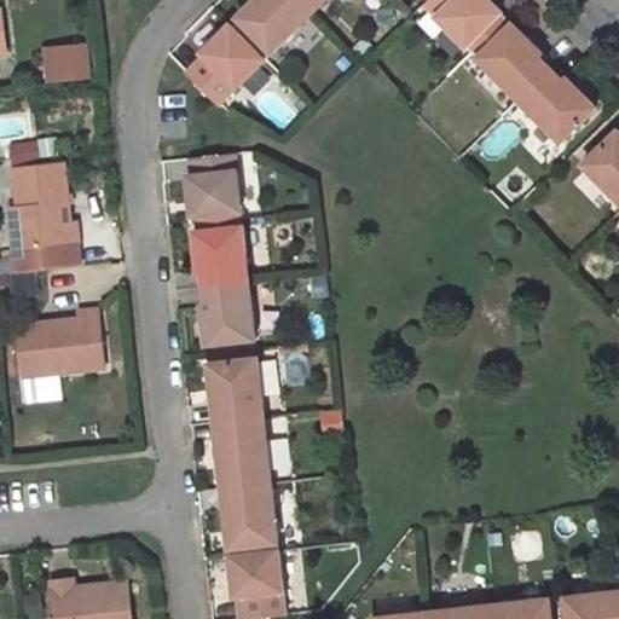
[(275,53),(317,13),(304,0),(260,0),(242,19),(244,22),(273,51),(275,53)]
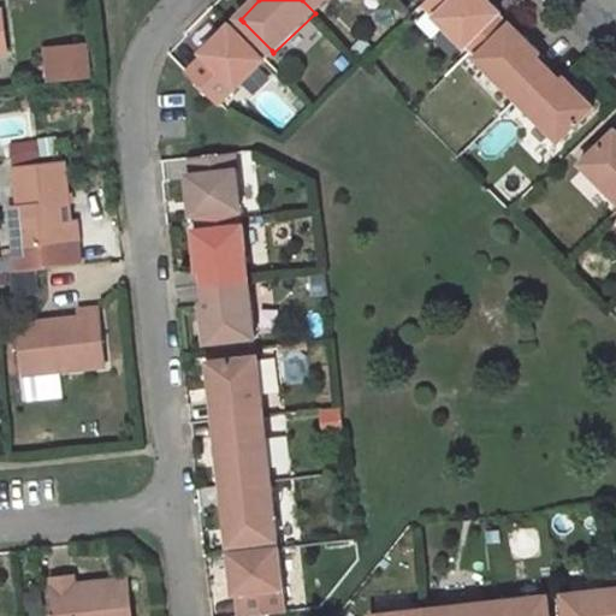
[(302,0),(315,13),(329,0),(302,0)]
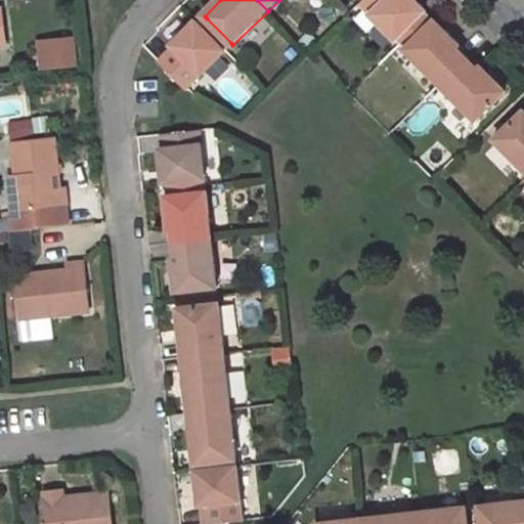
[(364,0),(360,5),(397,41),(399,39),(425,15),(427,12),(415,0),(364,0)]
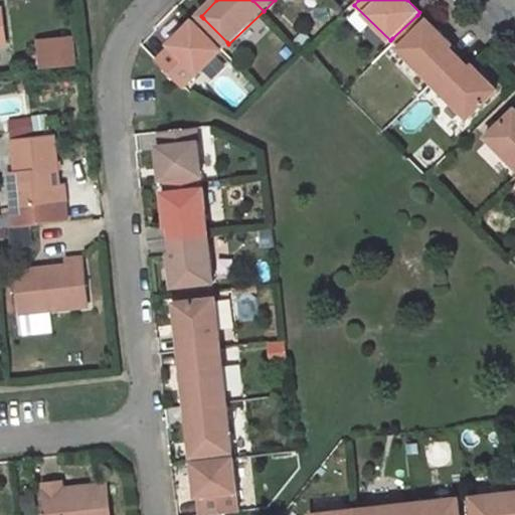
[(397,43),(416,25),(422,20),(417,15),(392,38),(397,43)]
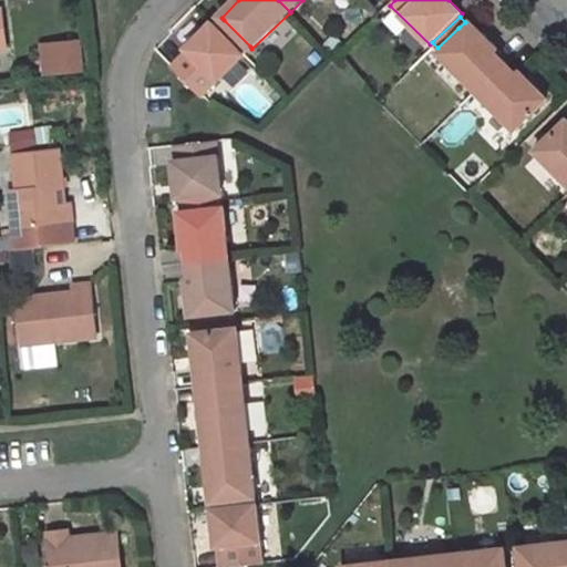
[(219,26),(245,52),(250,47),(224,20),(219,26)]
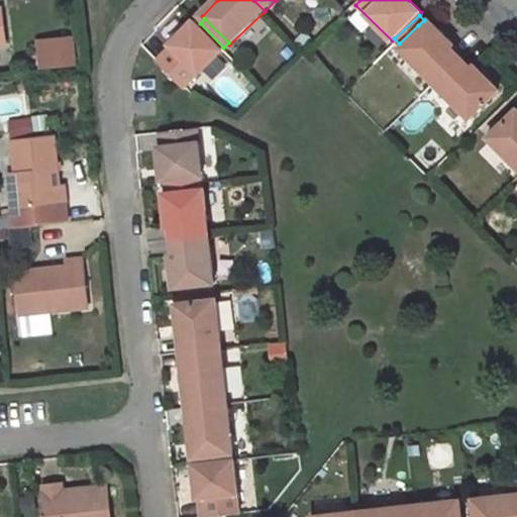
[(197,20),(176,41),(172,44),(174,47),(159,62),(185,88),(225,48),(223,47),(200,23),(197,20)]
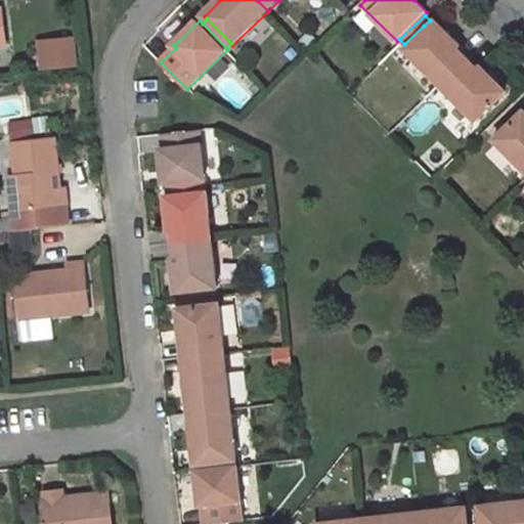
[(424,26),(404,44),(409,49),(434,25),(430,20),(424,26)]
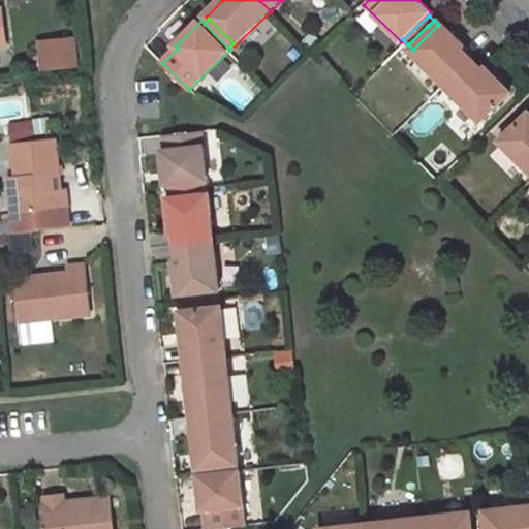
[(411,52),(446,87),(474,60),(464,51),(466,48),(441,22),(438,25),(413,50),(411,52)]
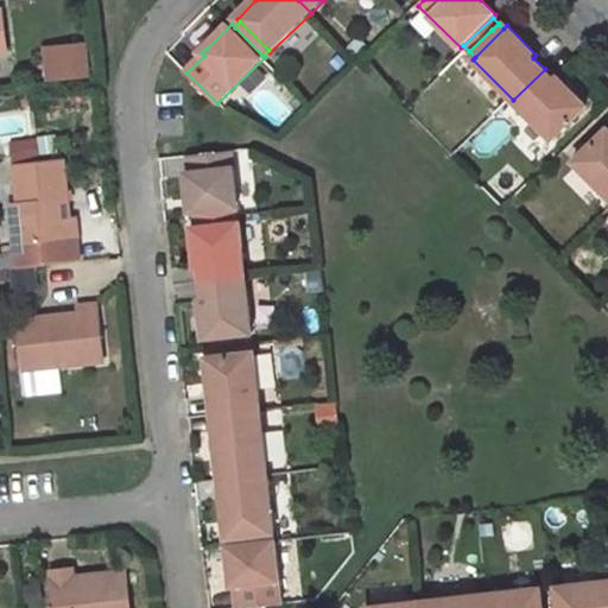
[(49,80),(94,76),(92,40),(46,43),(49,80)]
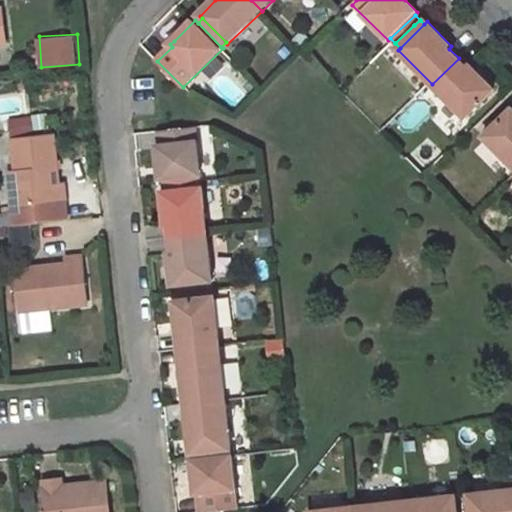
[(432,84),(466,118),(495,90),(471,66),(469,69),(459,58),(432,84)]
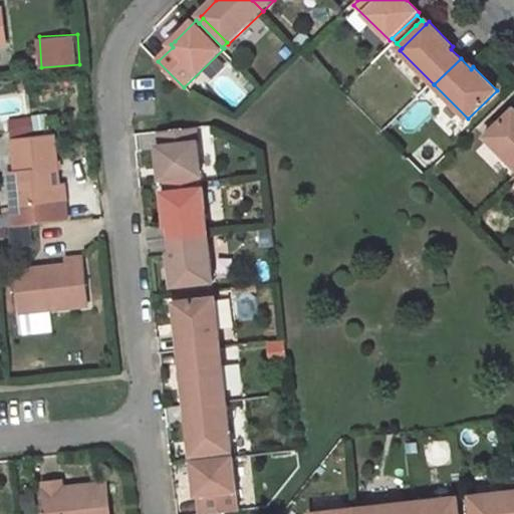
[(513,115),(490,141),(513,165),(513,115)]
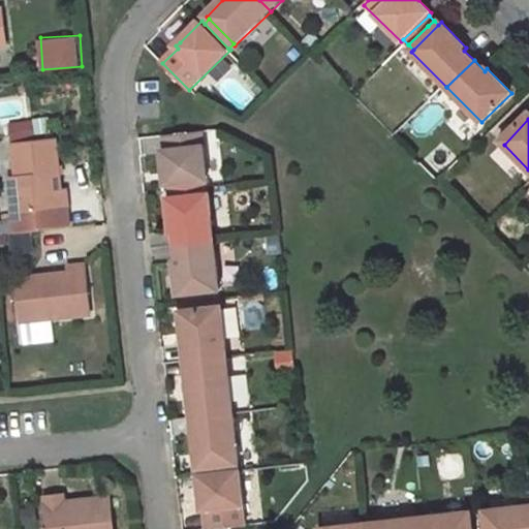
[(163,153),(166,185),(169,184),(195,181),(206,180),(209,180),(204,131),(164,135),(166,153),(163,153)]
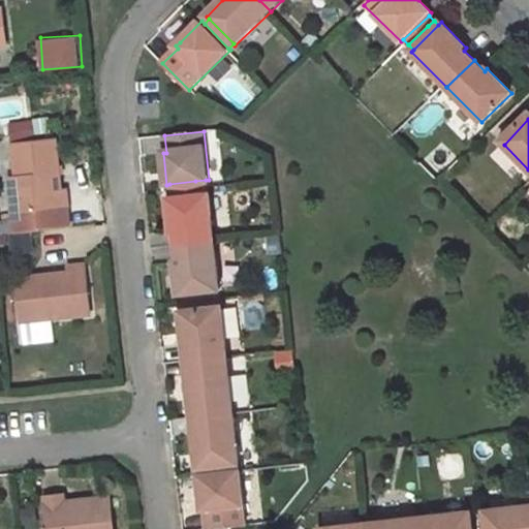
[(62,190),(56,141),(13,146),(17,176),(10,176),(18,234),(71,227),(67,189),(62,190)]
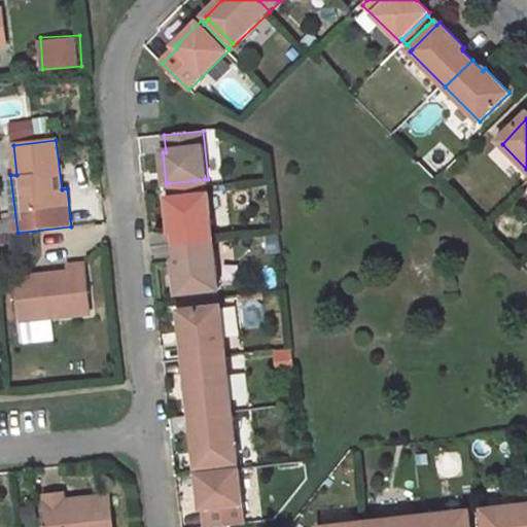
[(170,190),(196,187),(206,186),(205,179),(195,180),(169,183),(170,190)]
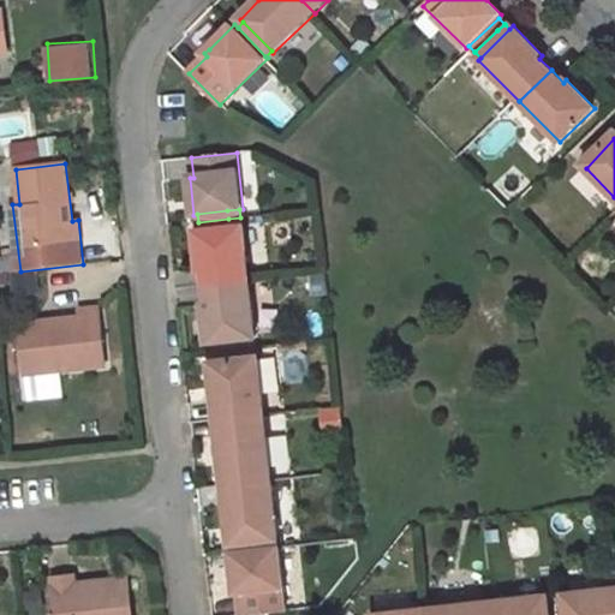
[(228,219),(198,222),(198,230),(240,225),(240,218),(228,219)]
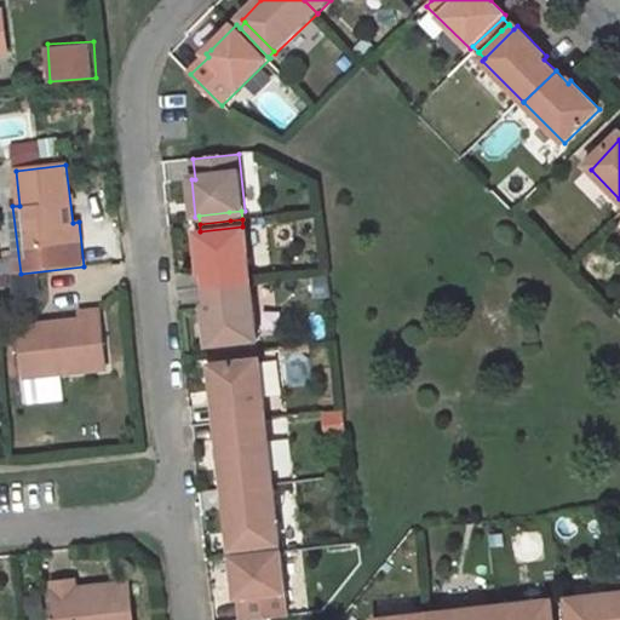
[(196,231),(201,270),(205,270),(207,288),(252,283),(246,227),(242,227),(200,231),(196,231)]
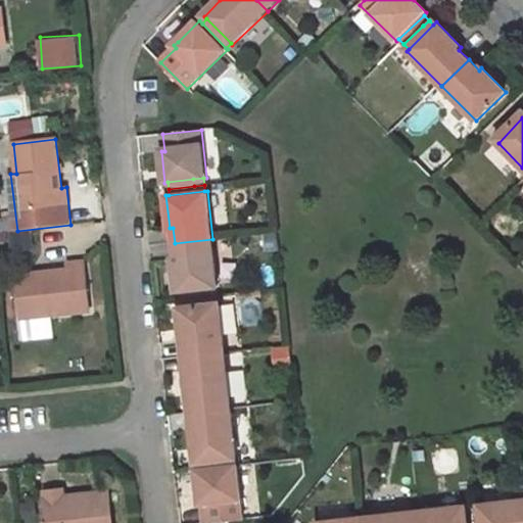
[(173,255),(177,299),(219,295),(212,239),(175,243),(176,255),(173,255)]
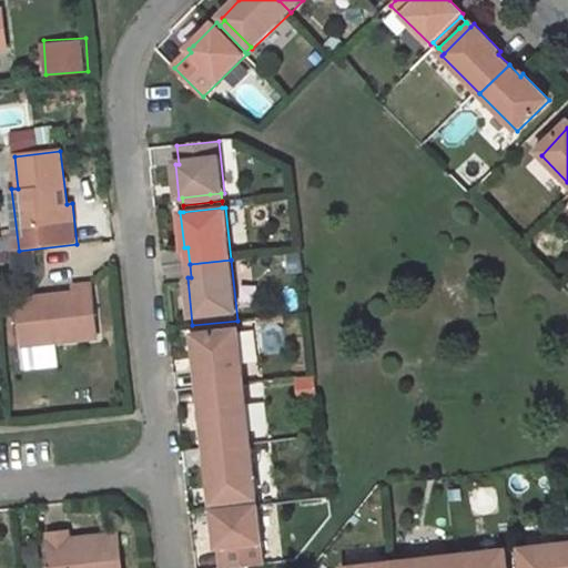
[(44,345),(98,338),(92,284),(74,286),(75,293),(19,300),(24,347),(44,345)]
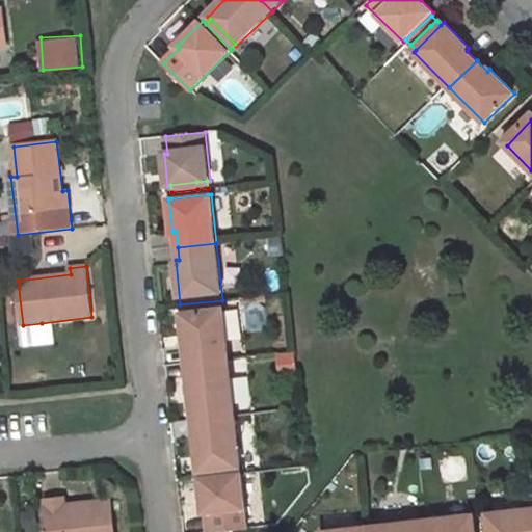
[(182,317),(185,350),(189,350),(191,364),(229,360),(223,313),(182,317)]
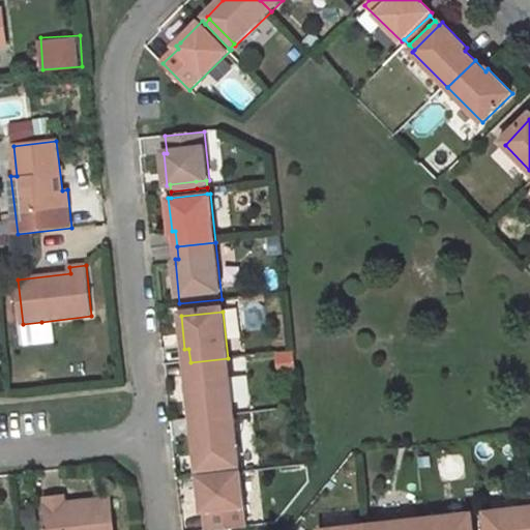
[(187,376),(190,411),(197,410),(231,407),(233,406),(228,358),(190,362),(192,375),(187,376)]
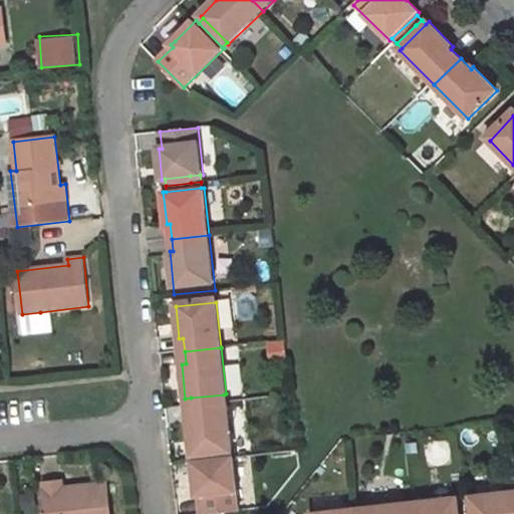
[(192,407),(225,403),(224,395),(191,398),(192,407)]
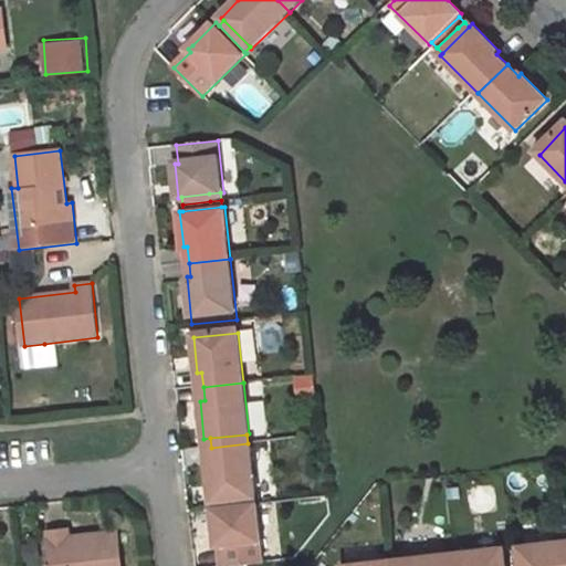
[(207,463),(210,502),(216,501),(253,496),(255,496),(250,443),(248,443),(211,448),(210,448),(211,463),(207,463)]
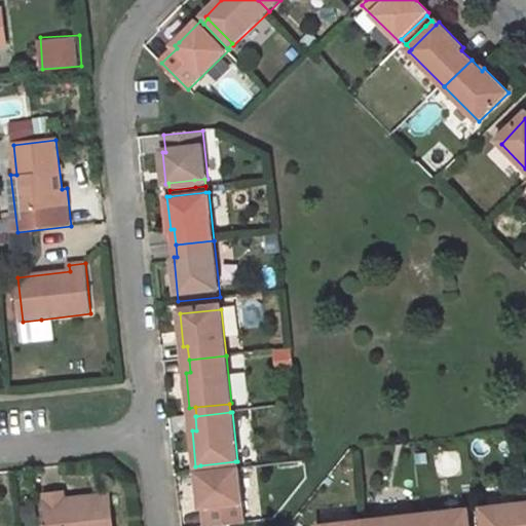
[(235,461),(200,465),(200,473),(236,468),(235,461)]
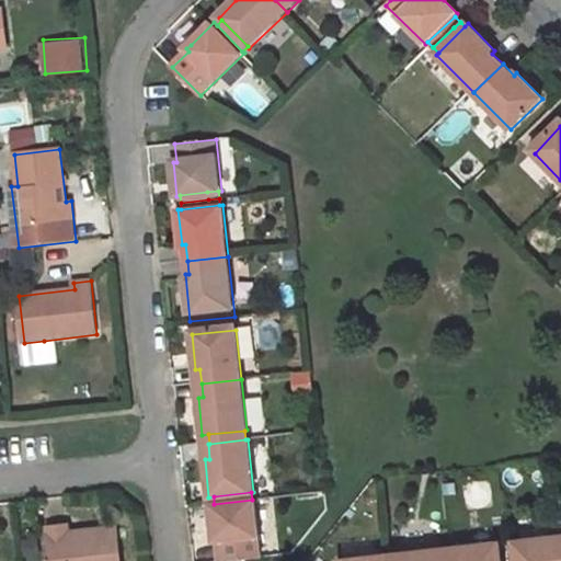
[(209,505),(214,540),(218,539),(220,560),(230,560),(261,558),(254,500),(252,500),(214,504),(209,505)]
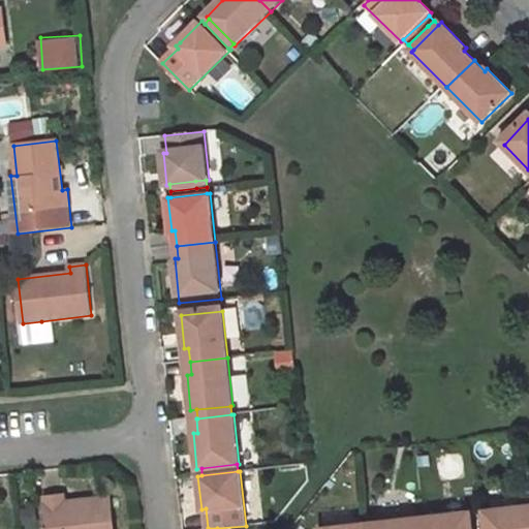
[(48,497),(51,528),(114,528),(111,497),(66,502),(65,495),(48,497)]
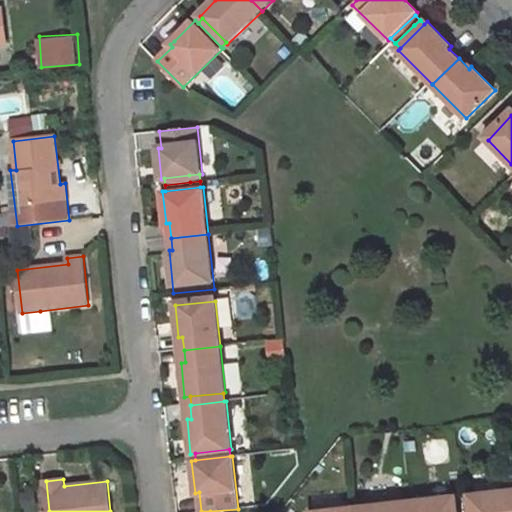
[(472,511),(511,511),(511,488),(470,493),(472,511)]
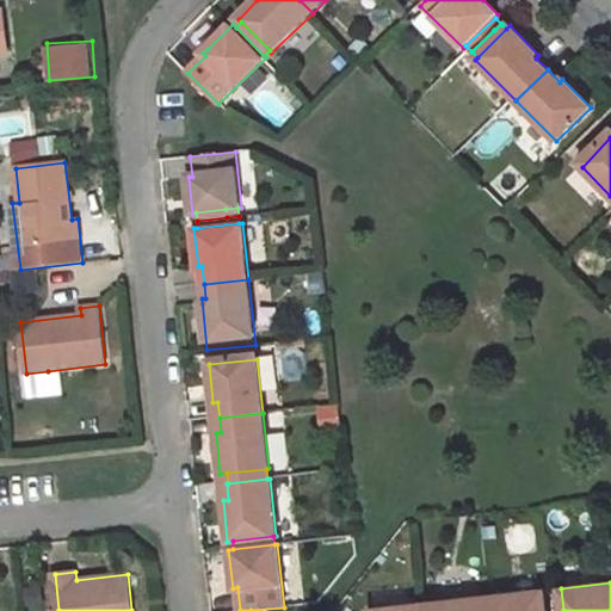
[(547,610),(544,590),(491,596),(492,610),(547,610)]
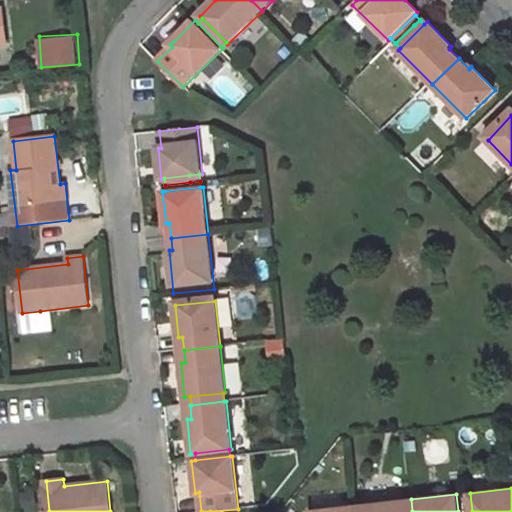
[(412,511),(411,499),(363,504),(364,507),(364,511),(412,511)]
